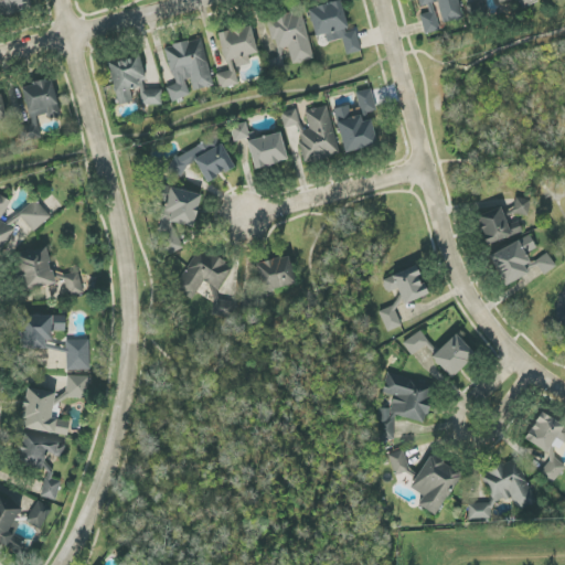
[(0,0),(0,13),(2,23),(36,16),(33,0),(0,0)]
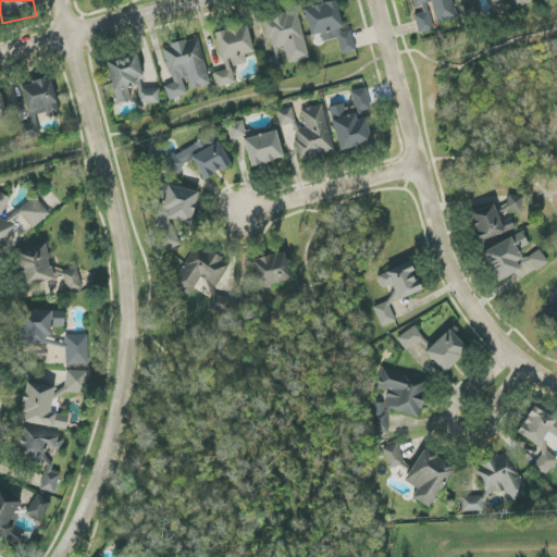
[(412,0),(415,7),(432,2),(437,22),(456,17),(452,0),(412,0)]
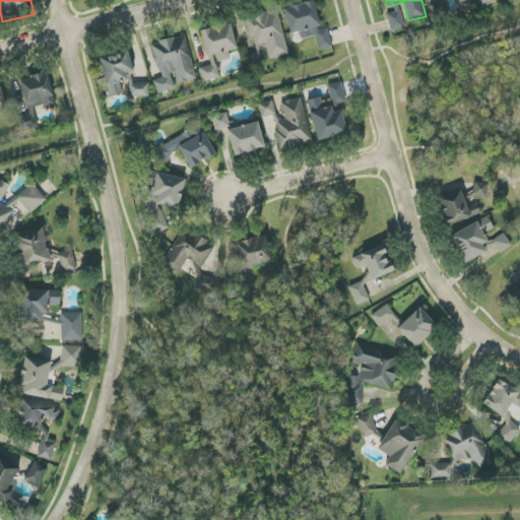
[(497,1),(496,0),(477,0),(481,8),(497,1)]
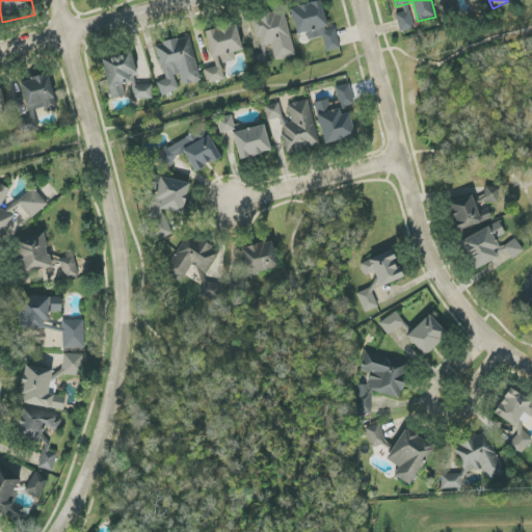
[(326,52),(340,49),(336,29),(328,30),(322,1),(291,7),(297,34),(307,32),(309,41),(323,36),(326,52)]
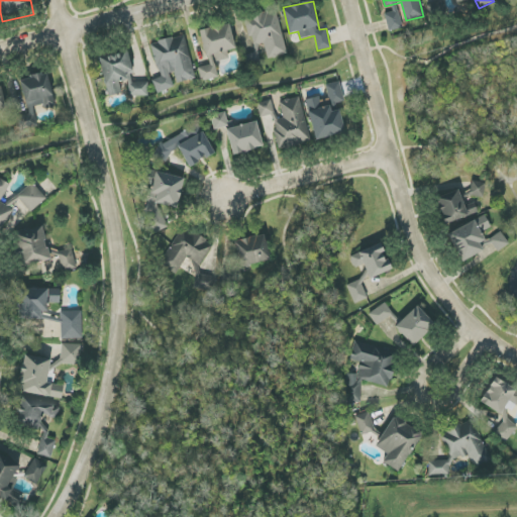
[(287,54),(276,9),(245,17),(252,46),(265,43),(268,59),(287,54)]
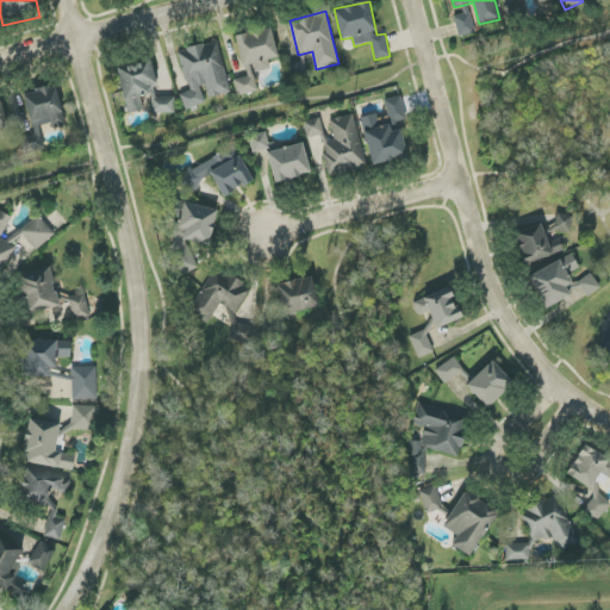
[(473,33),(468,13),(453,17),(459,37),(473,33)]
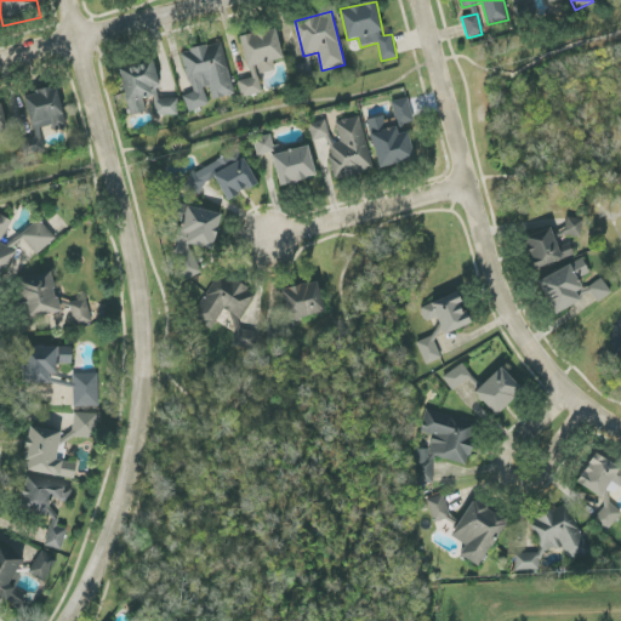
[(243,98),(263,92),(258,74),(277,70),(274,61),(284,58),(275,28),(241,36),(251,78),(238,81),(243,98)]
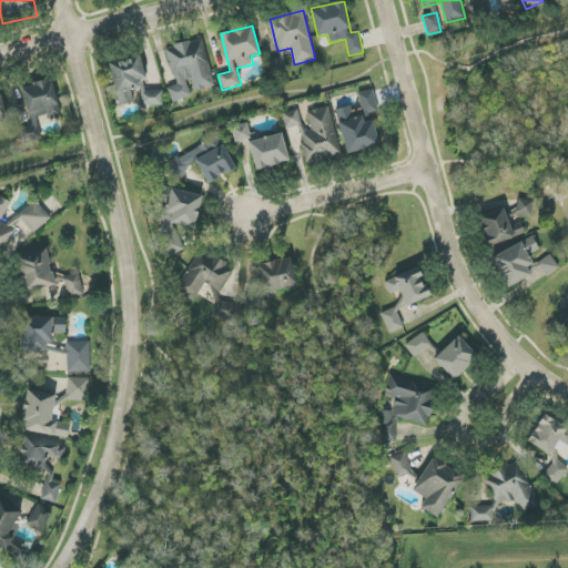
[(215,87),(203,39),(166,48),(175,85),(169,88),(172,102),(191,98),(188,81),(192,80),(195,92),(215,87)]
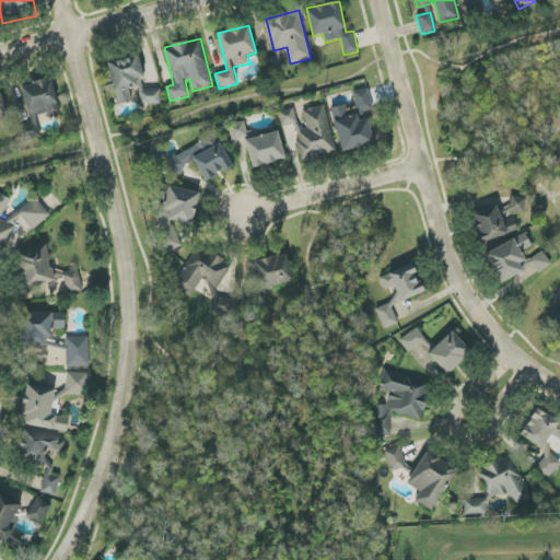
[(105,59),(138,49),(144,78),(137,78),(139,85),(160,84),(159,104),(138,102),(138,91),(129,88),(132,102),(117,103),(105,59)]
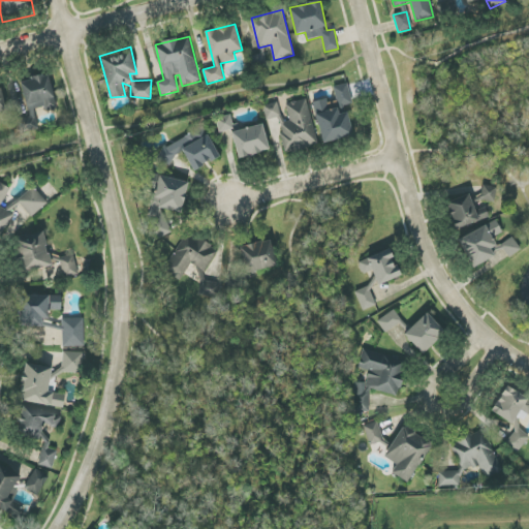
[(260,56),(251,56),(251,69),(265,69),(266,48),(260,47),(260,56)]
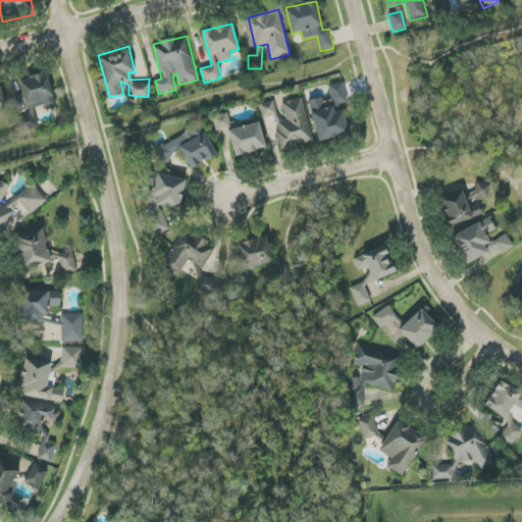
[(24,84),(30,105),(43,102),(46,112),(58,109),(54,77),(44,80),(43,77),(34,79),(34,83),(24,84)]
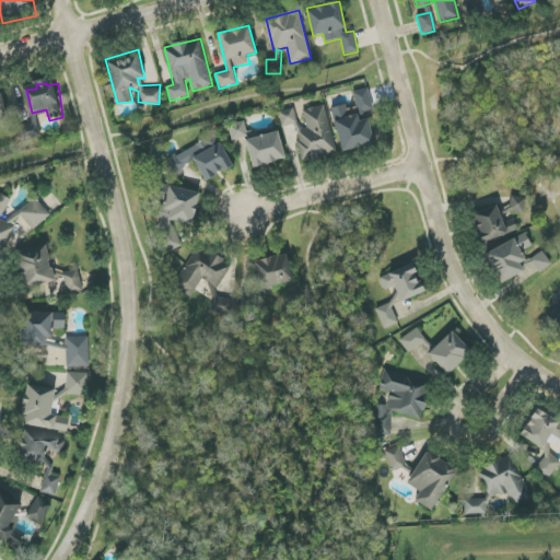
[(359,114),(374,109),(368,88),(353,92),(359,114)]
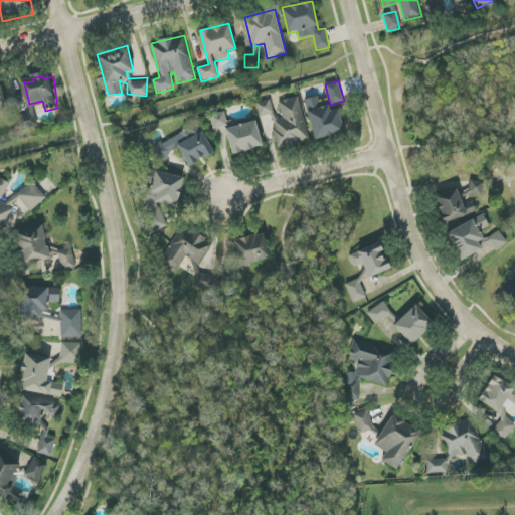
[(0,89),(5,89),(10,111),(0,112),(0,89)]
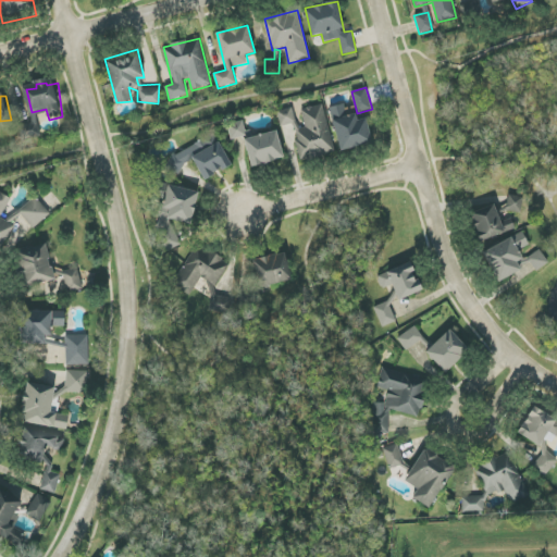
[(277,112),(281,126),(292,124),(300,161),(335,152),(323,104),(301,110),(305,126),(297,128),(293,108),(277,112)]
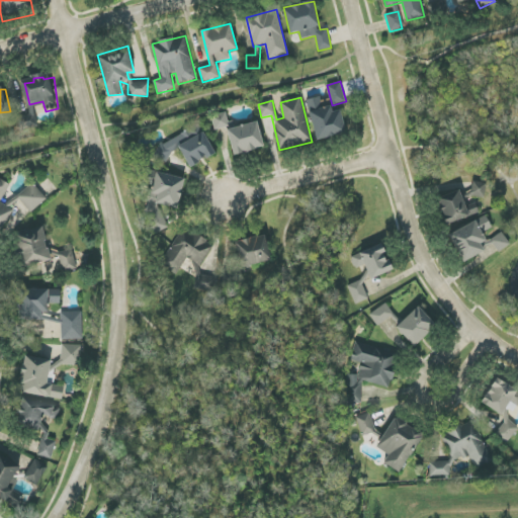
[(346,134),(340,110),(332,112),(331,106),(321,108),(319,97),(307,100),(316,141),(346,134)]
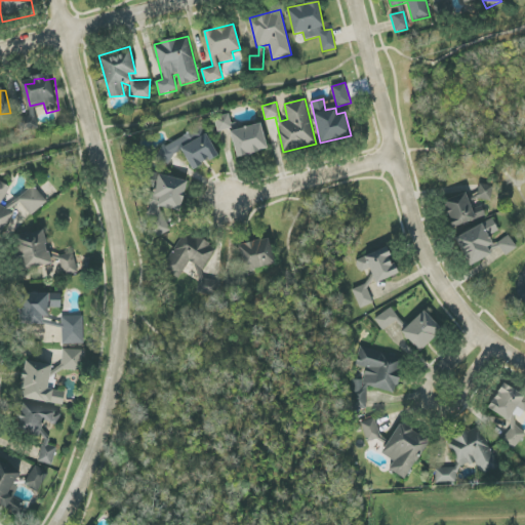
[(215,118),(218,131),(233,128),(229,114),(215,118)]
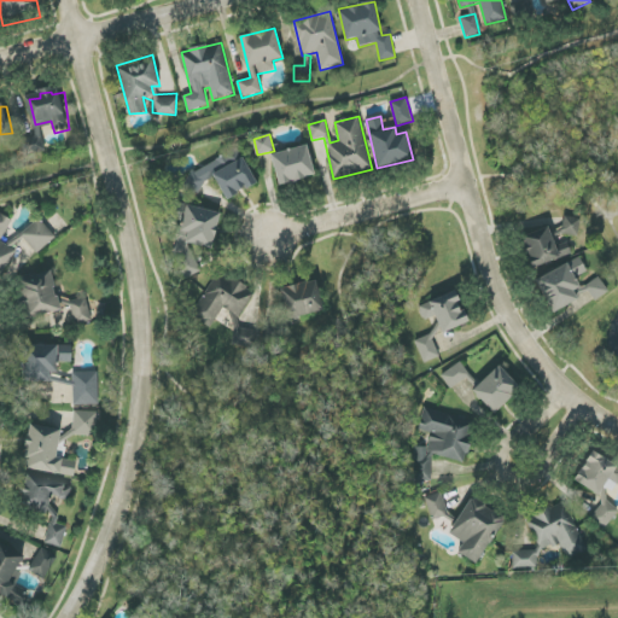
[(279,185),(314,176),(308,146),(272,153),(279,185)]
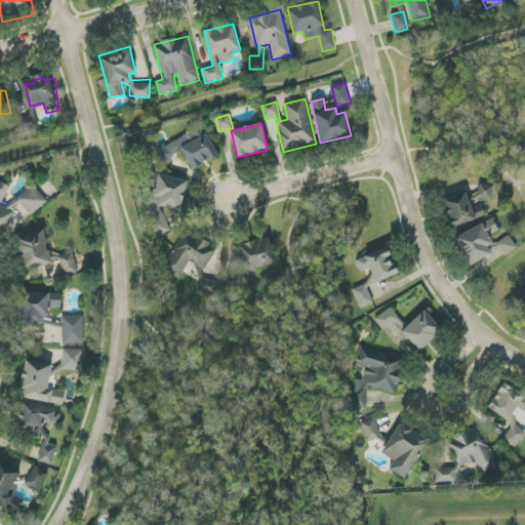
[(218,155),(201,126),(156,152),(162,164),(183,152),(193,169),(218,155)]
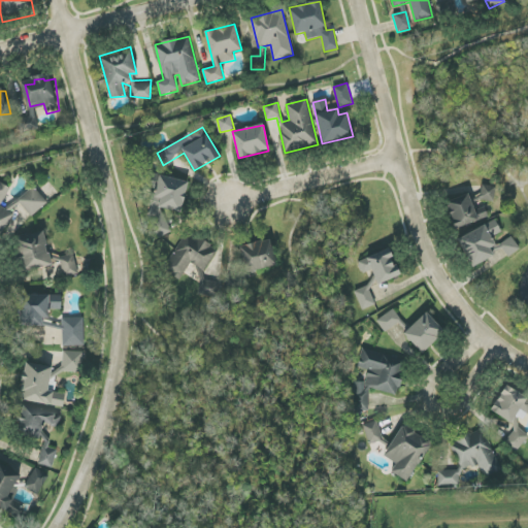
[(189,182),(147,173),(144,186),(158,189),(149,231),(167,235),(170,222),(161,220),(163,208),(182,212),(189,182)]
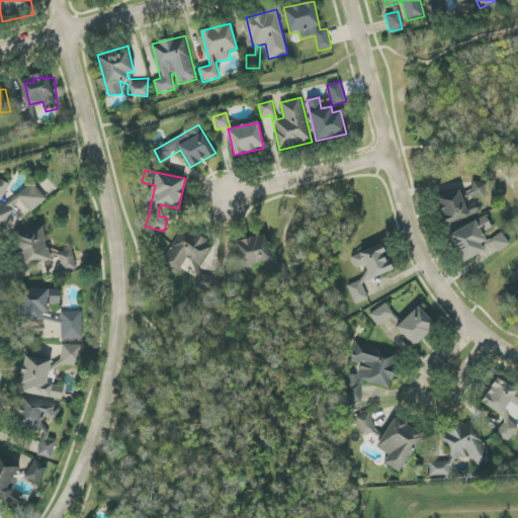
[(1,202),(10,184),(0,178),(0,231),(1,232),(13,209),(1,202)]
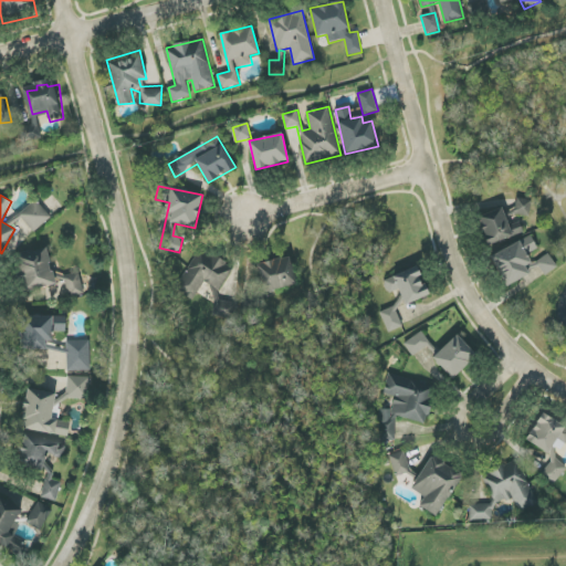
[(532,201),(517,198),(514,213),(528,217),(532,201)]
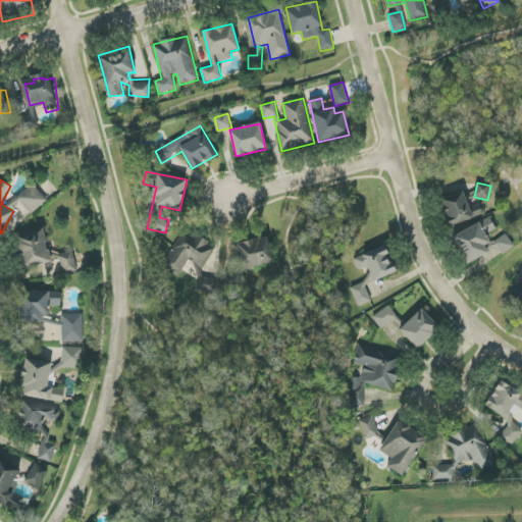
[(32,214),(47,201),(34,185),(17,198),(32,214)]
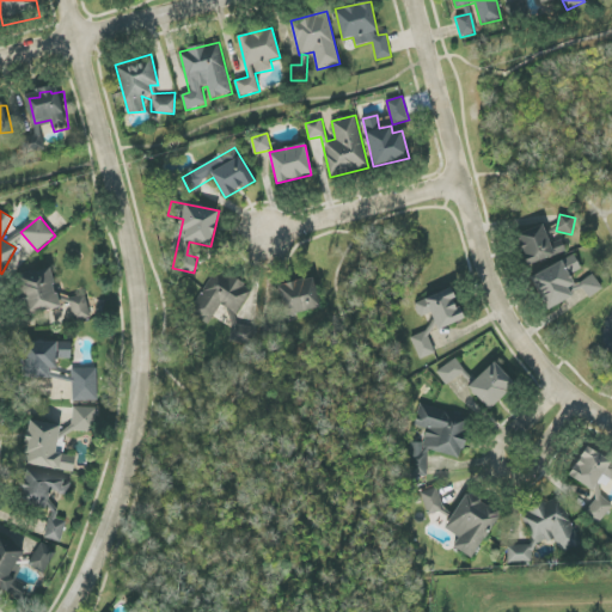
[(551,246),(542,222),(515,233),(527,265),(564,252),(561,243),(551,246)]
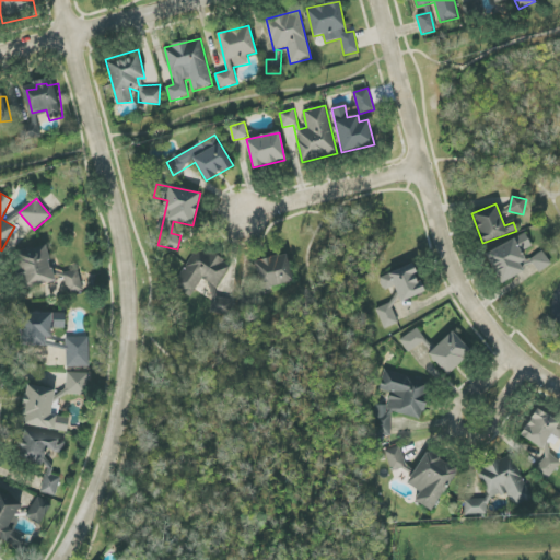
[(488,251),(500,281),(532,269),(524,249),(532,246),(527,235),(488,251)]
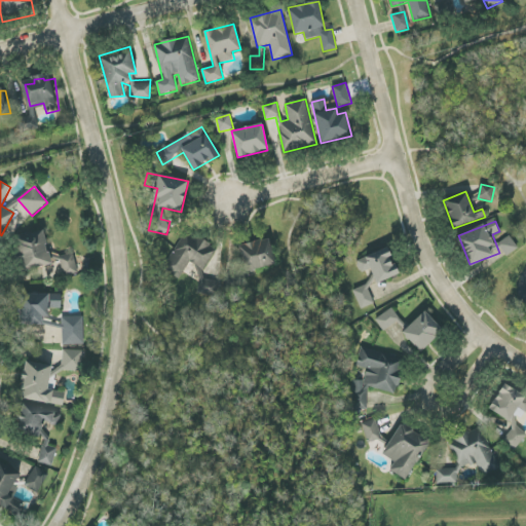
[(52,263),(42,230),(11,240),(23,273),(52,263)]
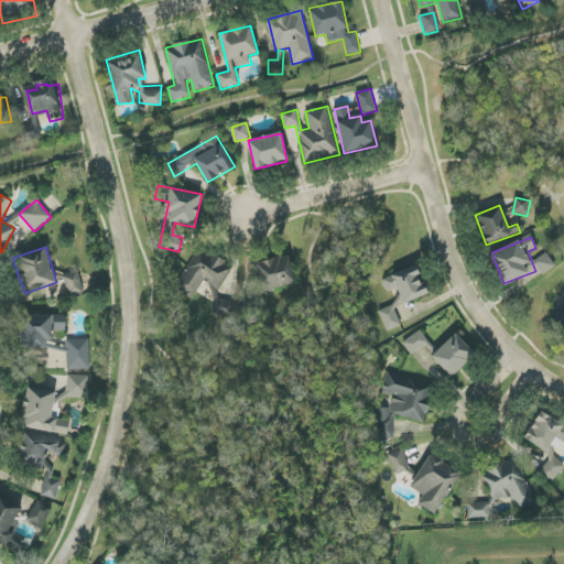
[(534,262),(543,275),(555,266),(546,252),(534,262)]
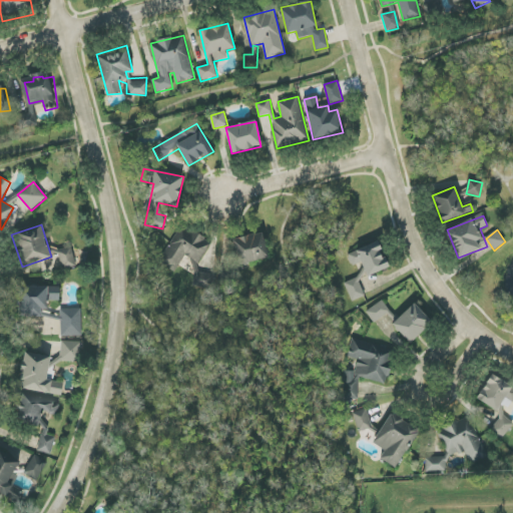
[(190,286),(211,288),(214,284),(215,275),(198,273),(199,266),(211,242),(192,231),(182,230),(181,241),(171,240),(159,263),(175,272),(190,286)]
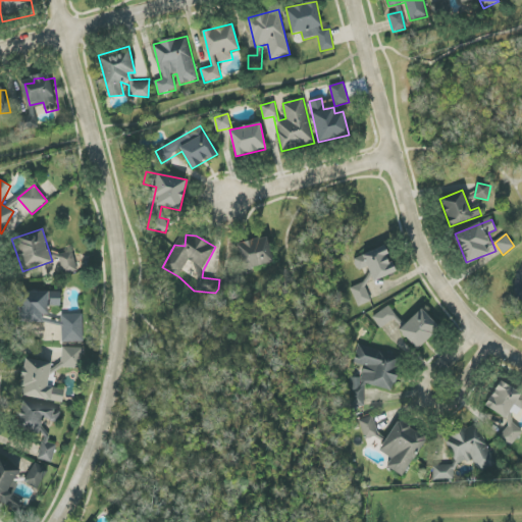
[(396,273),(385,246),(353,258),(359,275),(361,274),(365,284),(396,273)]
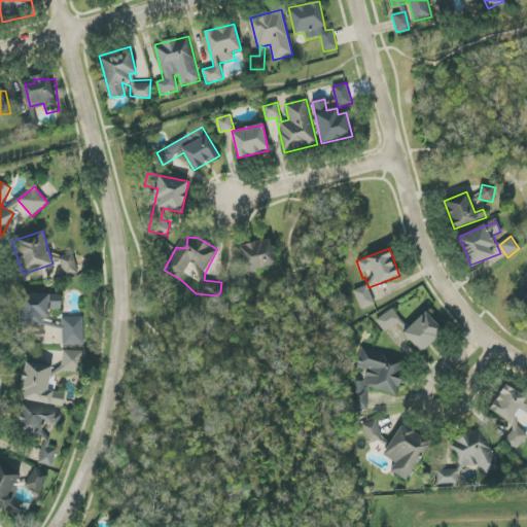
[(79,273),(73,253),(59,257),(65,277),(79,273)]
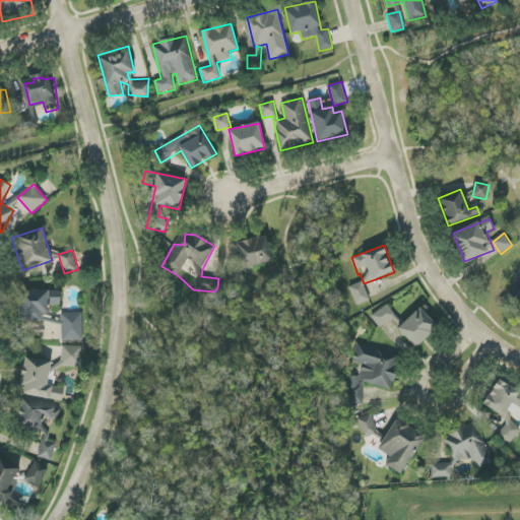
[(349,286),(356,306),(370,301),(363,281),(349,286)]
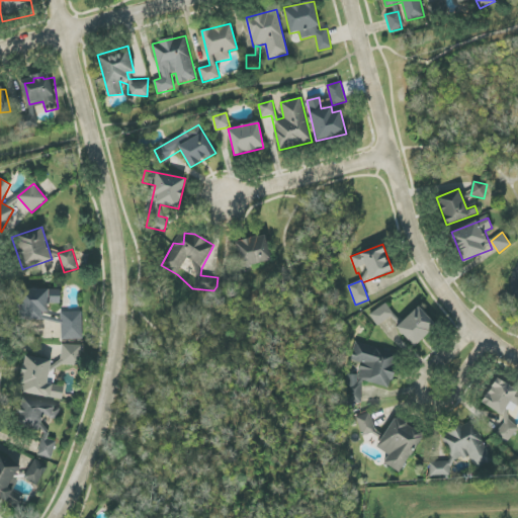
[(61,304),(60,288),(17,289),(18,321),(42,320),(42,313),(49,313),(49,304),(61,304)]
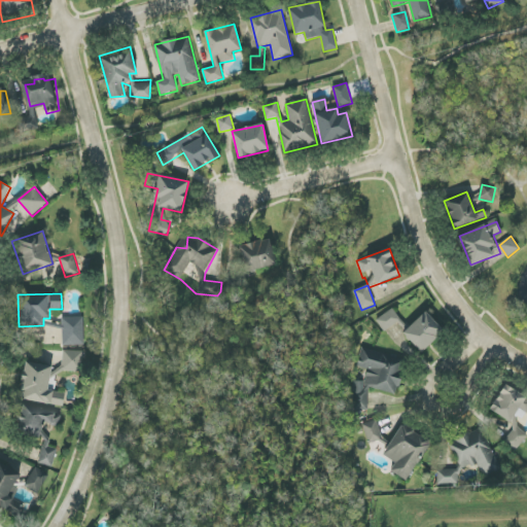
[(400,321),(394,309),(377,319),(383,331),(400,321)]
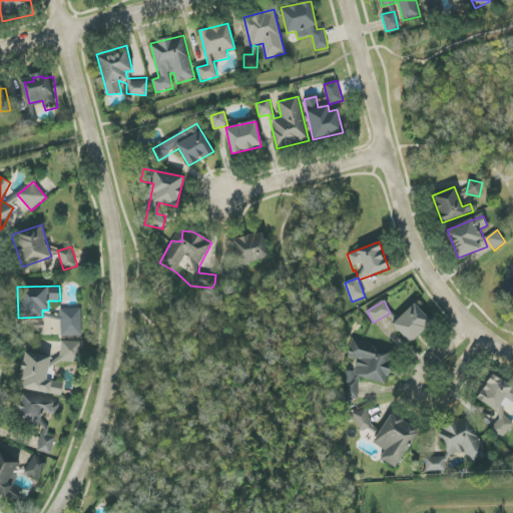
[(392,325),(410,344),(433,323),(415,304),(392,325)]
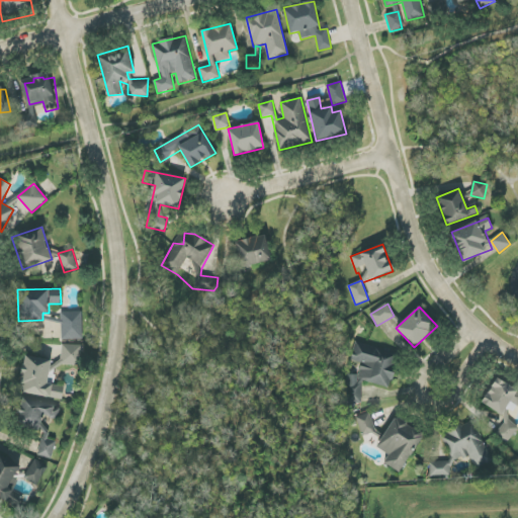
[(61,312),(62,340),(83,339),(82,312),(61,312)]
